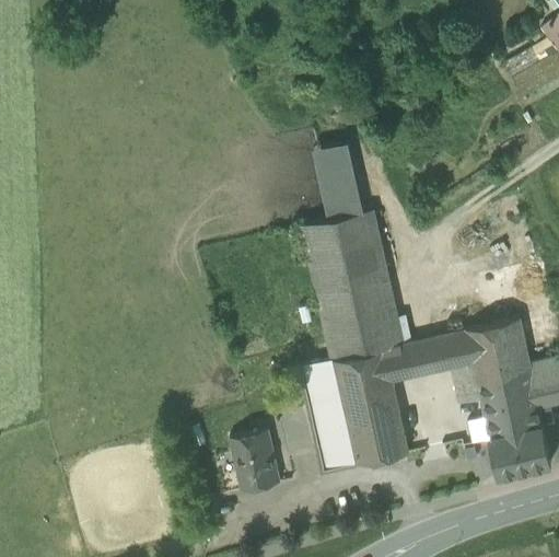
[(558,51),(558,34),(550,22),(540,30),(548,41),(556,50),(558,54),(558,51)]
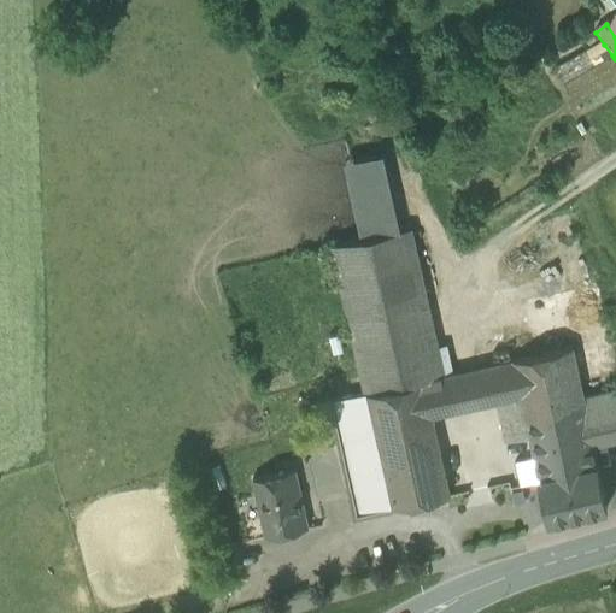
[(604,45),(553,74),(561,86),(612,56),(604,45)]
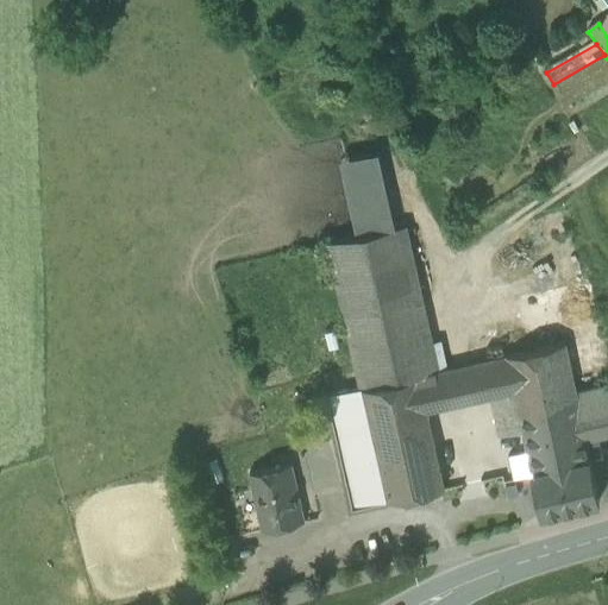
[(607,57),(607,58),(553,89),(569,117),(607,94),(607,57)]
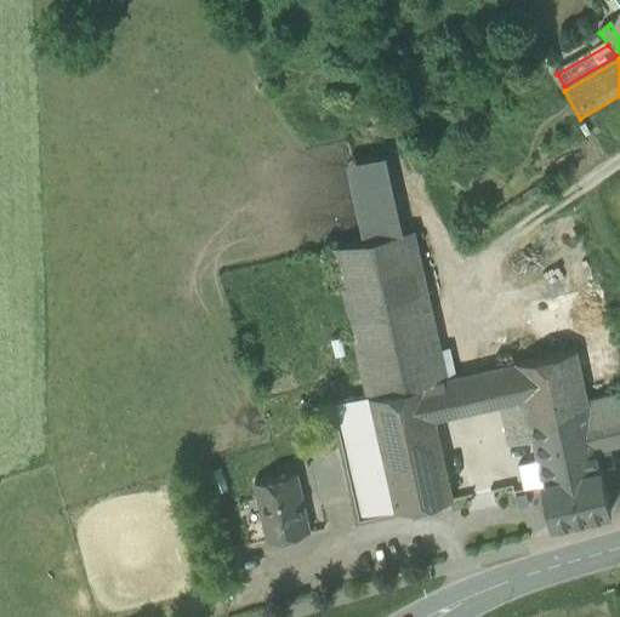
[(411,235),(335,252),(368,399),(426,386),(444,382),(411,235)]
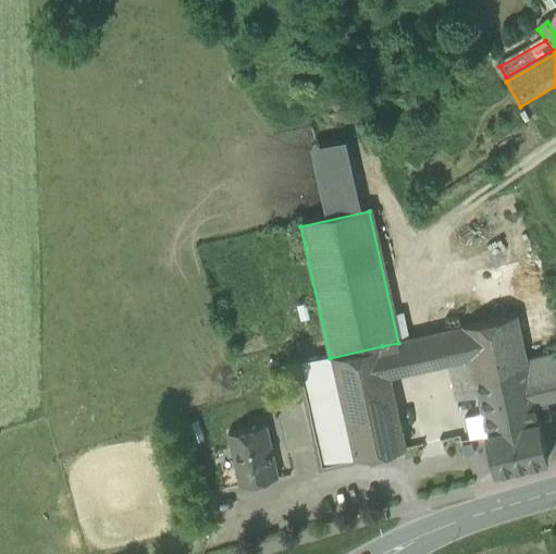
[(516,317),(430,336),(436,369),(447,366),(469,361),(477,397),(484,433),(539,421),(526,361),(516,317)]
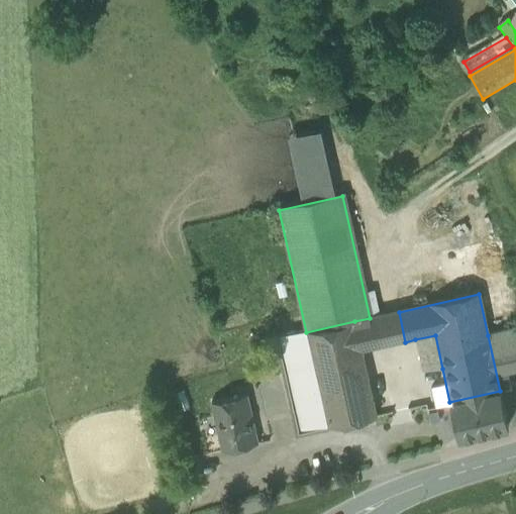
[(399,312),(384,315),(391,345),(405,342),(399,312)]
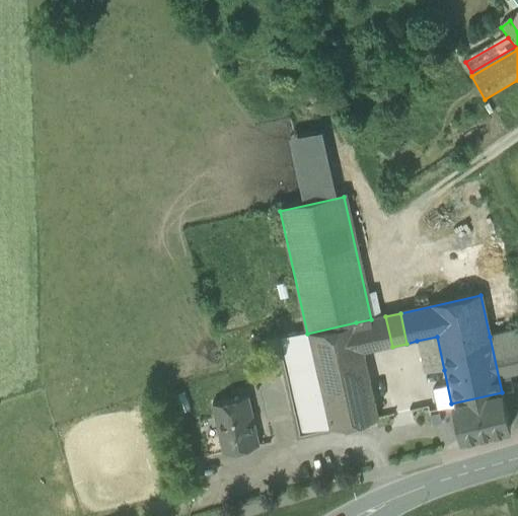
[(371,319),(356,322),(362,353),(392,347),(385,316),(371,319)]
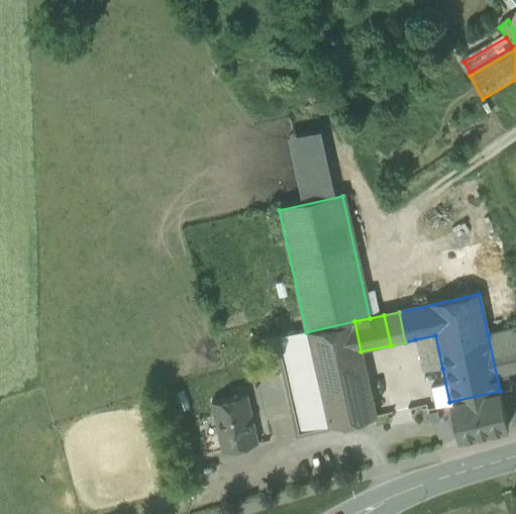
[(371,395),(360,351),(354,321),(306,332),(328,429),(376,418),(371,395)]
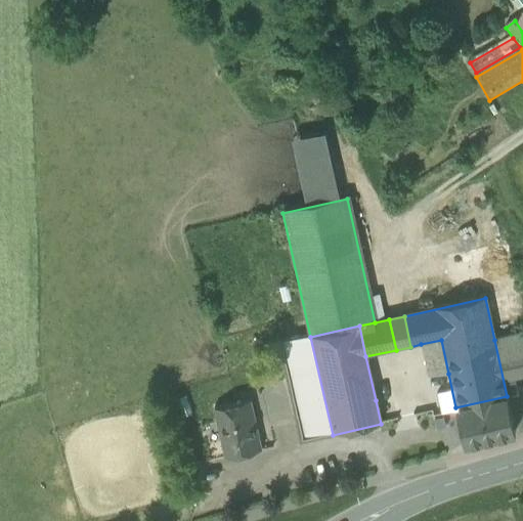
[(522,333),(494,340),(507,396),(507,397),(522,393),(522,333)]
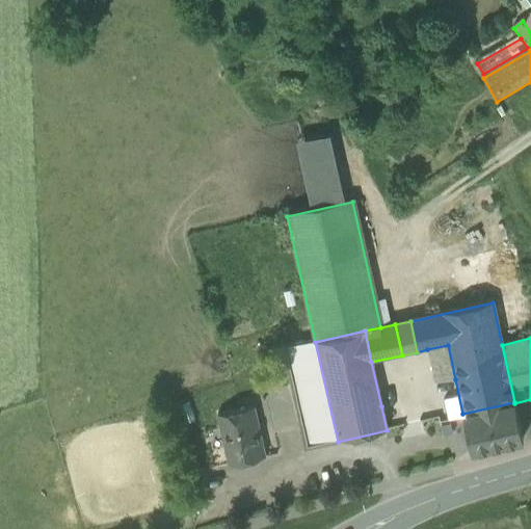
[(315,342),(283,349),(306,449),(338,442),(315,342)]
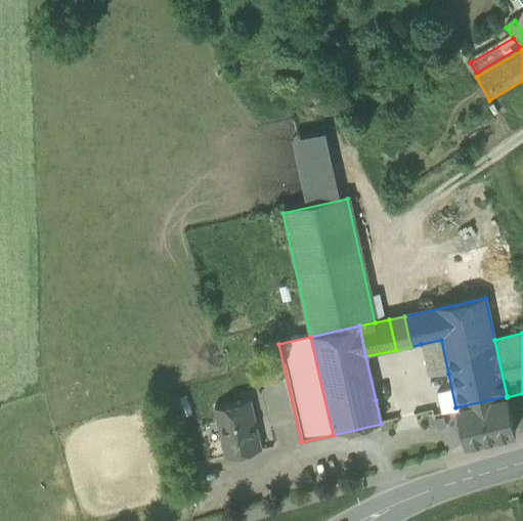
[(441,340),(421,344),(428,379),(448,374),(441,340)]
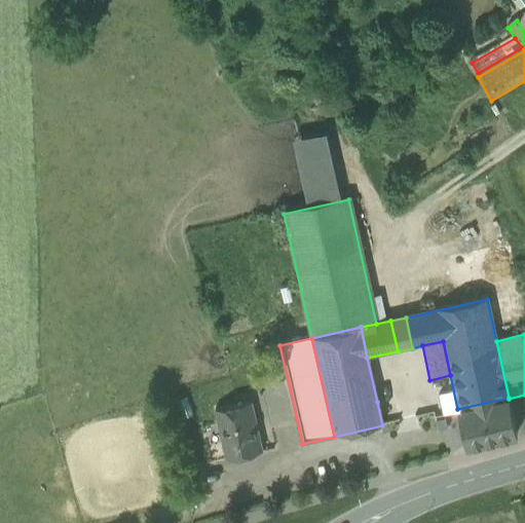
[(509,398),(457,409),(466,447),(517,435),(509,399),(509,398)]
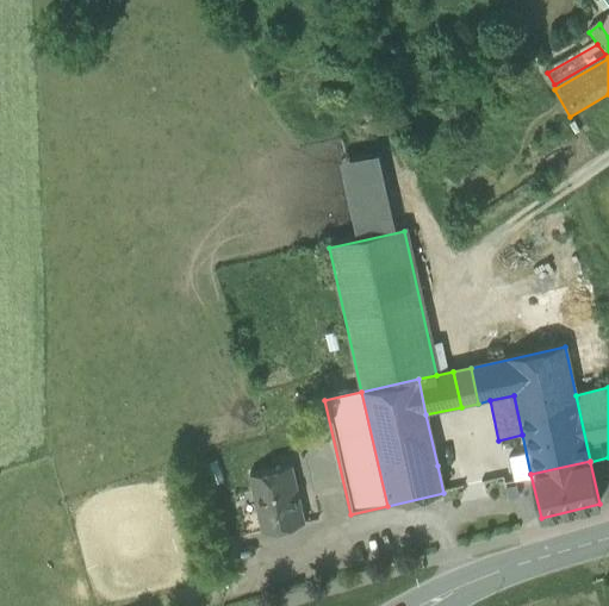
[(437,466),(443,493),(463,489),(457,462),(437,466)]
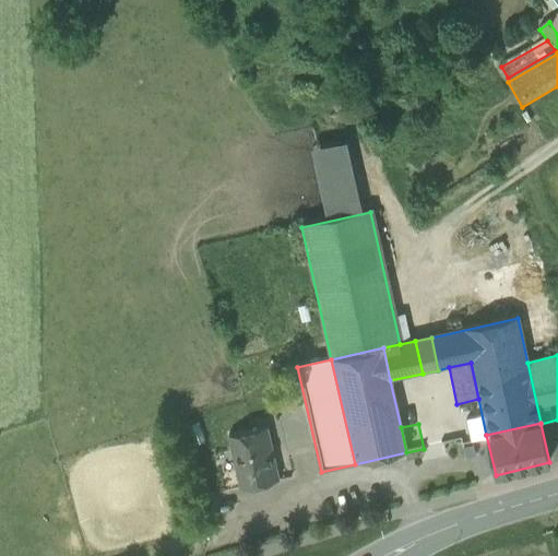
[(266,429),(227,438),(239,489),(279,481),(266,429)]
